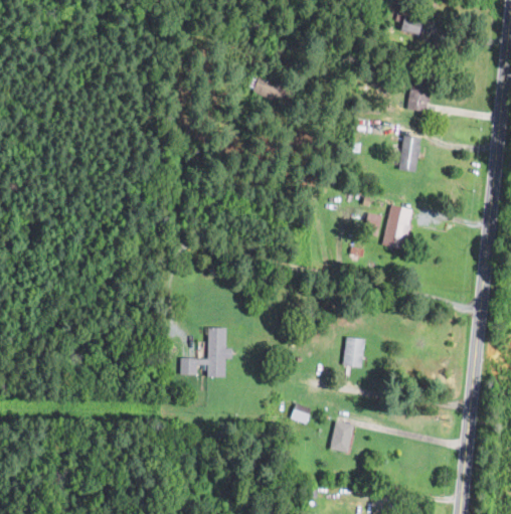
[(408,109),(427,111),(429,92),(410,91),(408,109)]
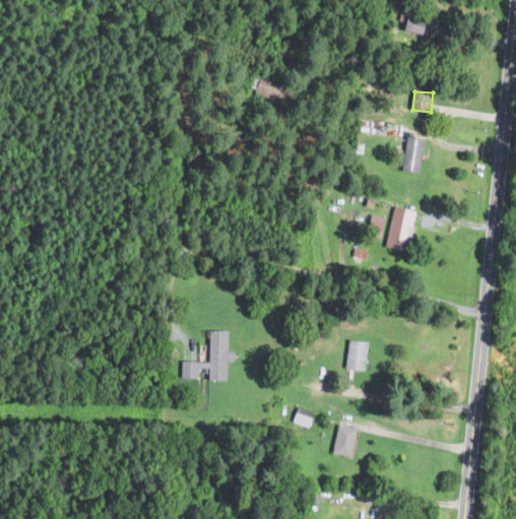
[(417,174),(425,139),(408,136),(401,170),(417,174)]
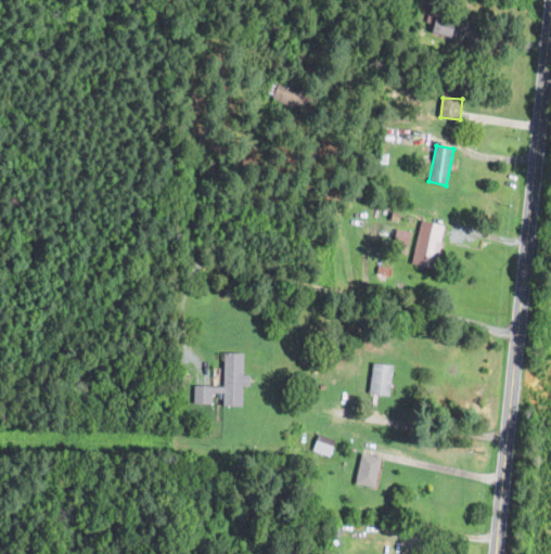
[(412,262),(434,268),(445,226),(423,220),(412,262)]
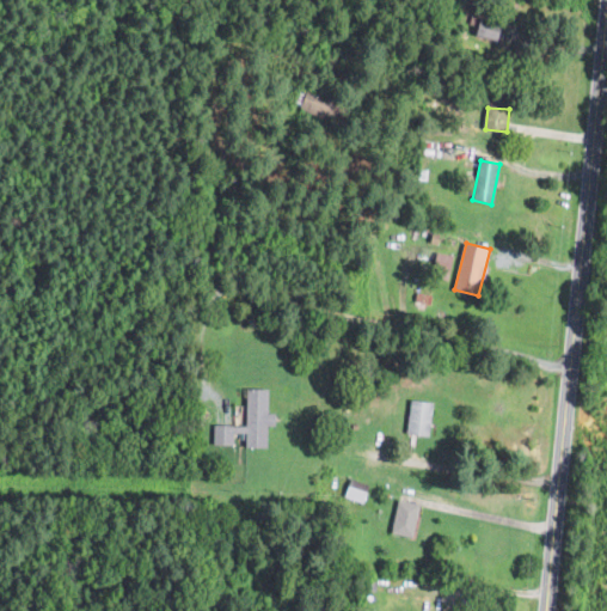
[(454,257),(439,252),(431,276),(447,280),(454,257)]
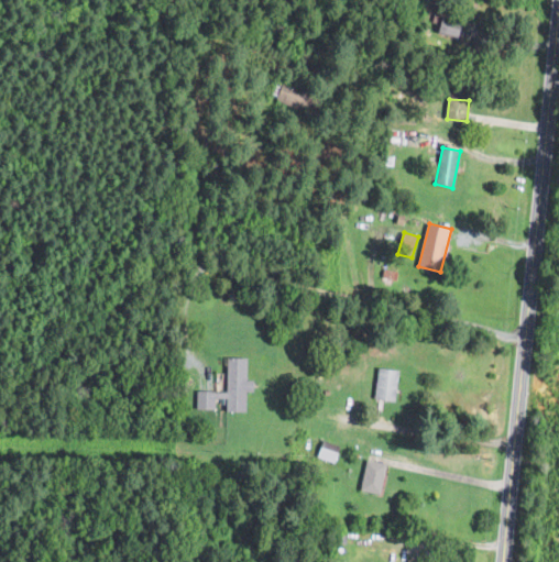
[(227,392),(198,392),(198,409),(217,409),(217,399),(227,399),(227,411),(245,412),(245,392),(252,392),(253,381),(247,381),(247,359),(228,359),(227,392)]
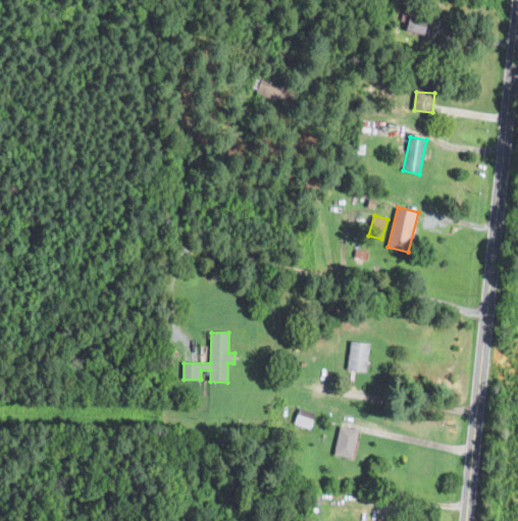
[(369,344),(351,341),(347,370),(365,372),(369,344)]
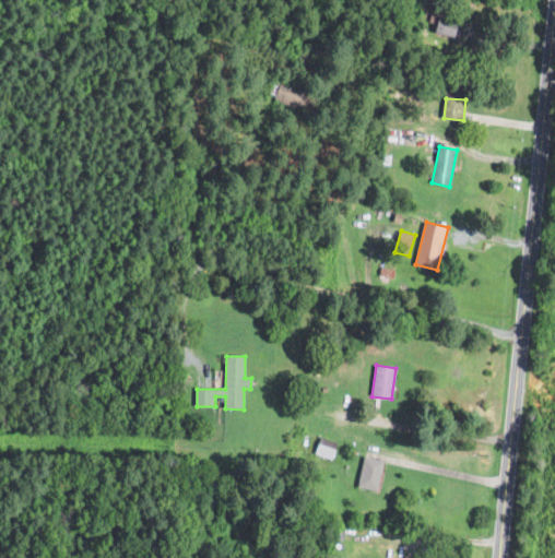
[(316,454),(333,460),(339,443),(320,438),(316,454)]
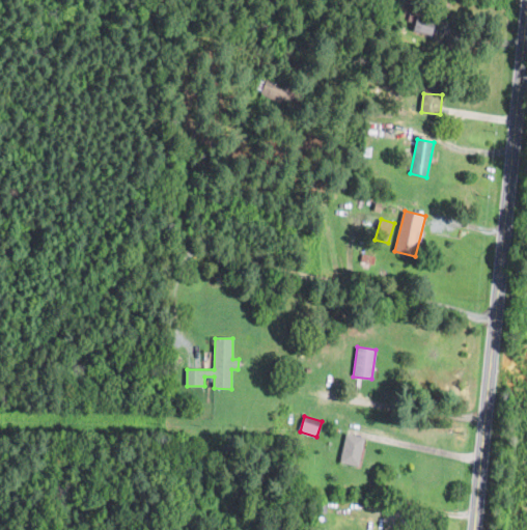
[(364,438),(347,434),(340,462),(358,467),(364,438)]
